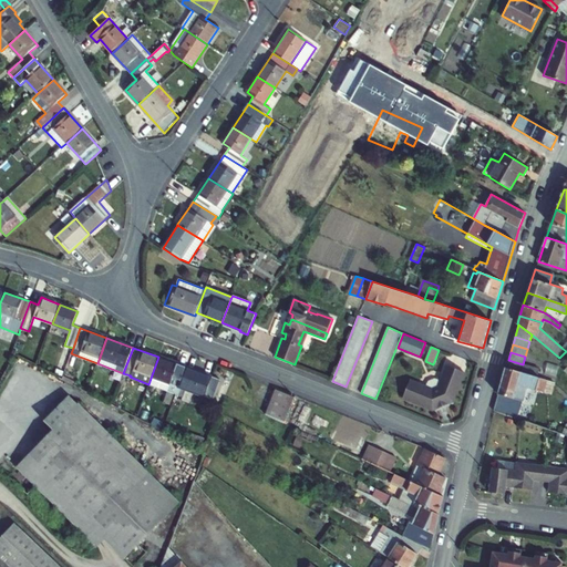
[(148,384),(175,393),(185,367),(158,357),(148,384)]
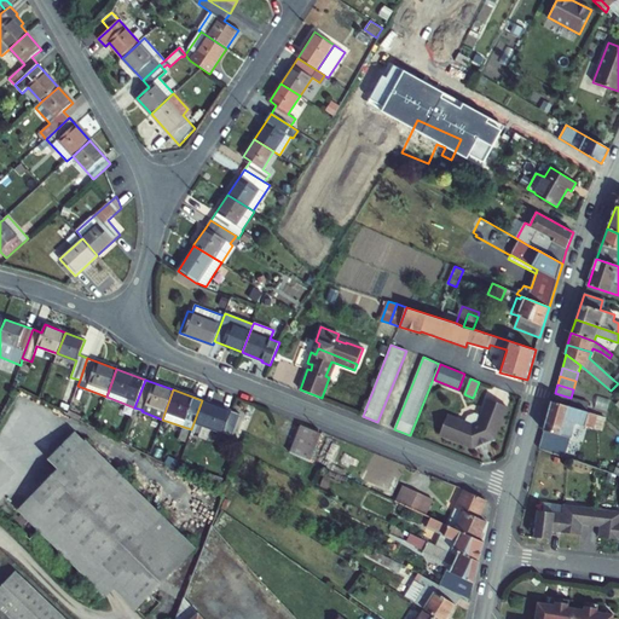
[(555,393),(553,401),(568,406),(571,398),(555,393)]
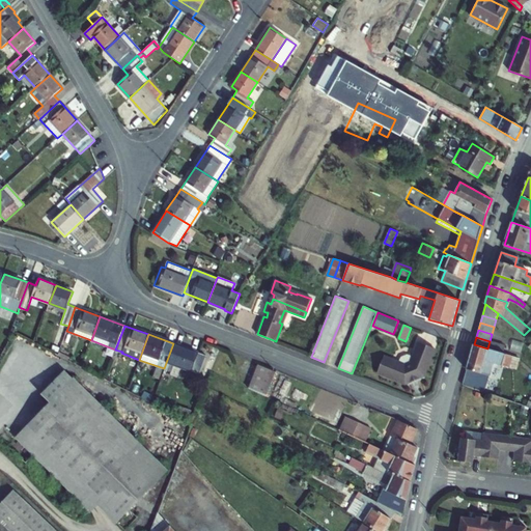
[(490,341),(487,348),(503,353),(505,345),(490,341)]
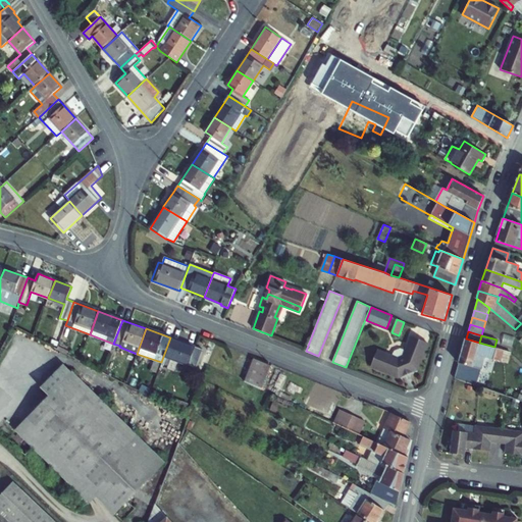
[(377,350),(371,366),(398,377),(417,369),(427,343),(411,336),(406,350),(400,349),(395,352),(392,356),(377,350)]
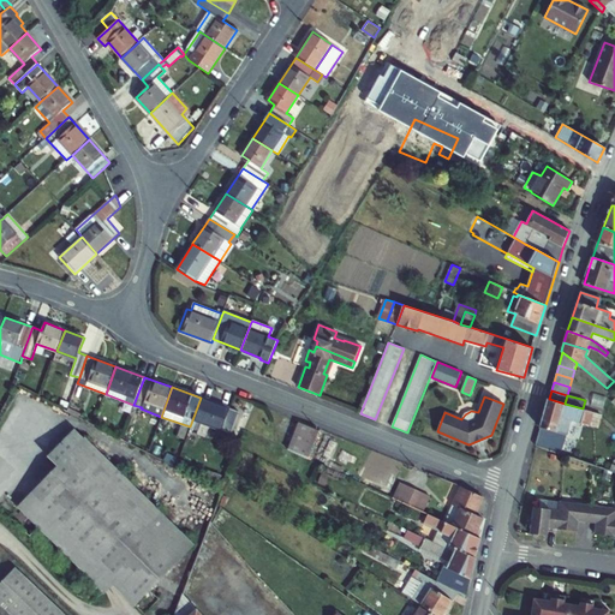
[(239,412),(201,398),(190,427),(198,430),(202,422),(231,433),(239,412)]
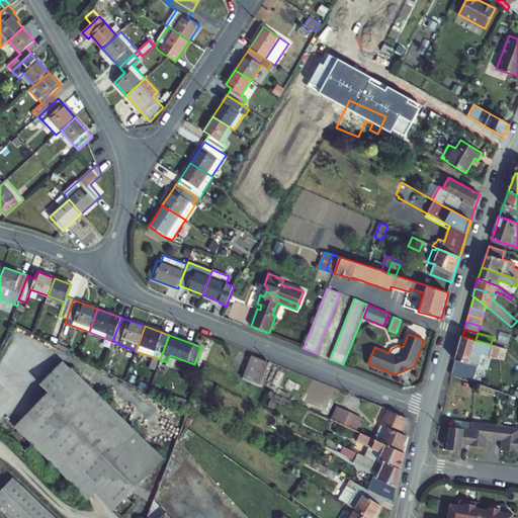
[(462,336),(455,360),(469,364),(469,363),(478,366),(482,354),(497,358),(500,347),(491,344),(476,340),(462,336)]
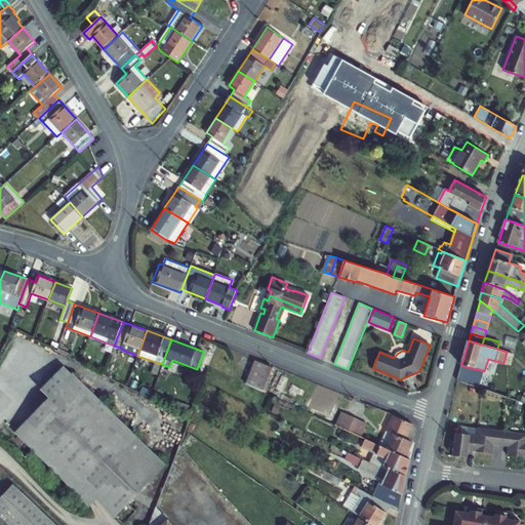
[(507,352),(503,363),(510,365),(513,354),(507,352)]
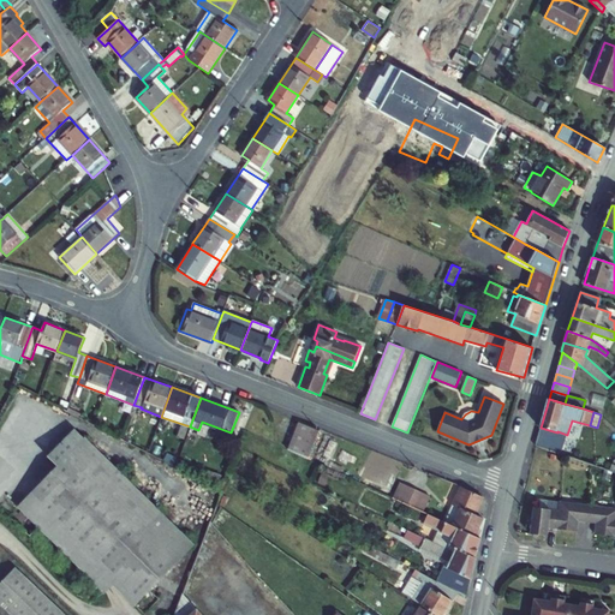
[(320,430),(299,423),(288,451),(308,459),(320,430)]
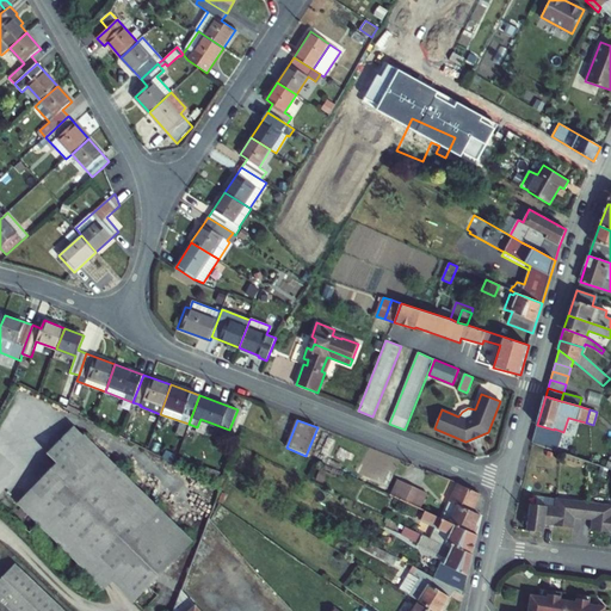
[(537,425),(535,433),(551,438),(553,432),(554,430),(537,425)]
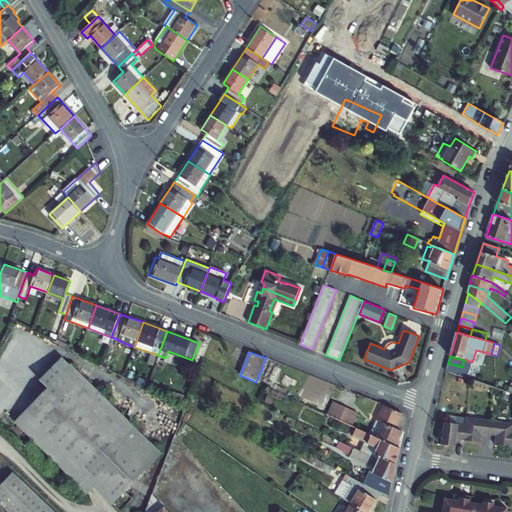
[(48,388),(15,422),(87,493),(95,485),(113,503),(161,454),(71,365),(70,367),(62,359),(40,381),(48,388)]
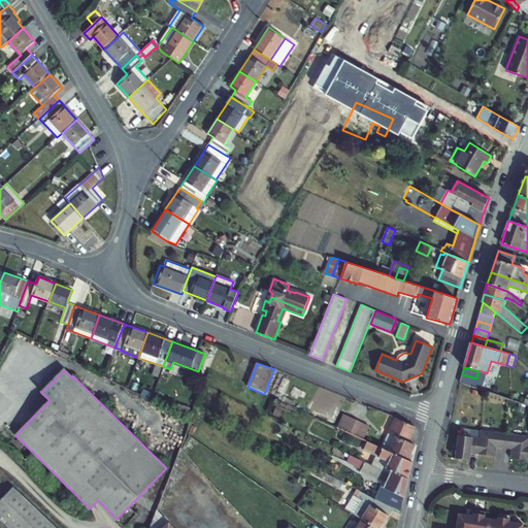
[(476,378),(474,387),(480,389),(483,375),(477,373),(476,378)]
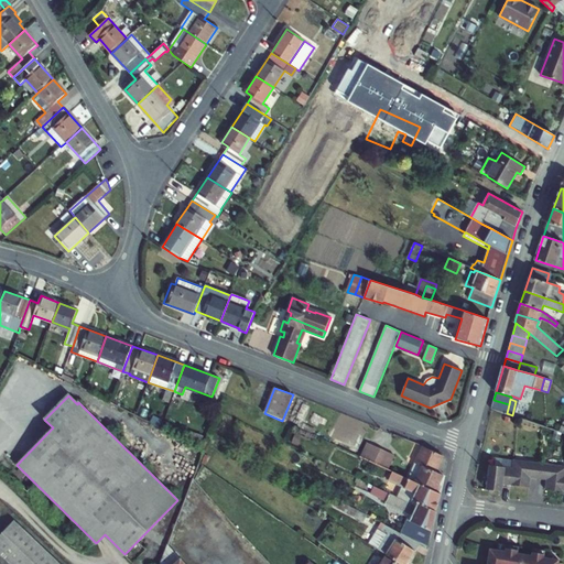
[(494,400),(491,408),(507,413),(509,404),(494,400)]
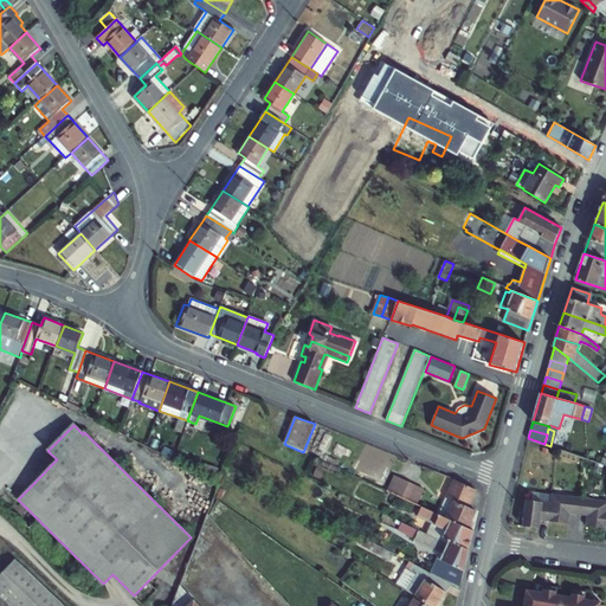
[(395,476),(388,491),(418,504),(424,489),(395,476)]
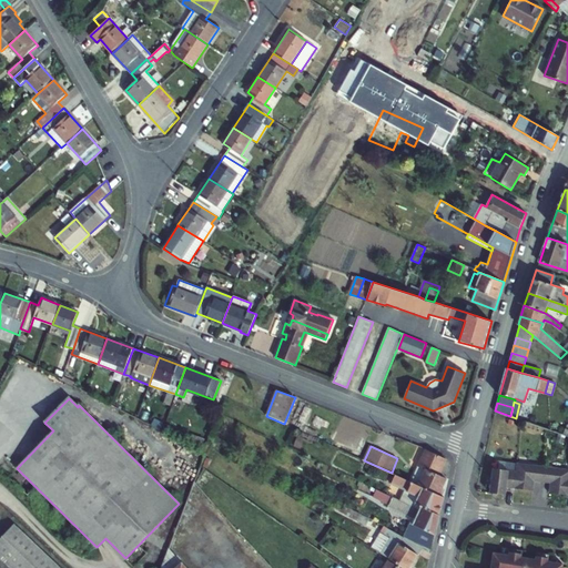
[(426,450),(412,483),(439,496),(440,493),(439,492),(446,478),(439,475),(446,459),(426,450)]
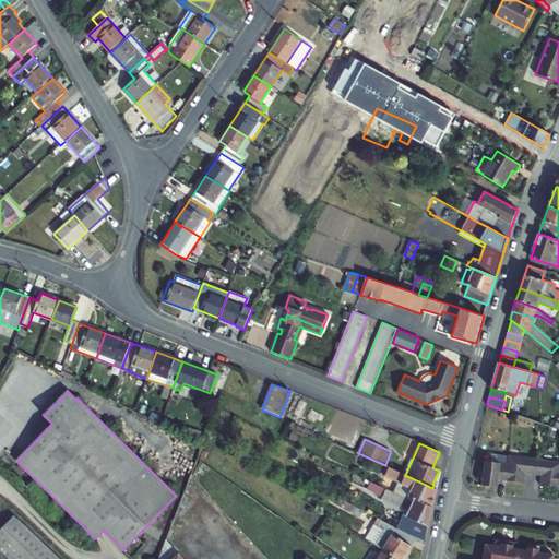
[(507,482),(524,484),(525,474),(542,475),(540,486),(558,487),(558,462),(509,456),(508,464),(485,462),(483,485),(498,487),(498,480),(507,482)]
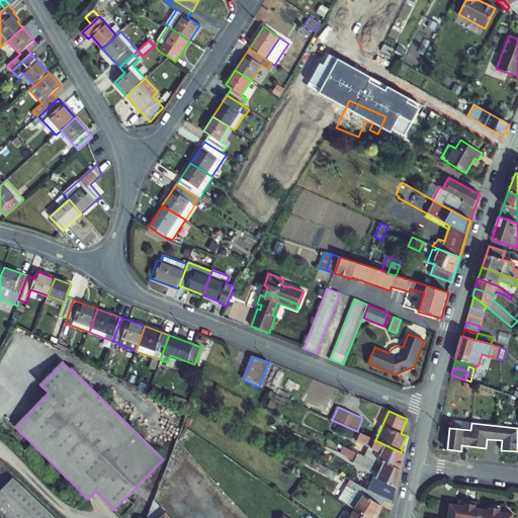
[(369,447),(365,456),(400,473),(405,453),(401,452),(375,440),(360,433),(356,441),(369,447)]
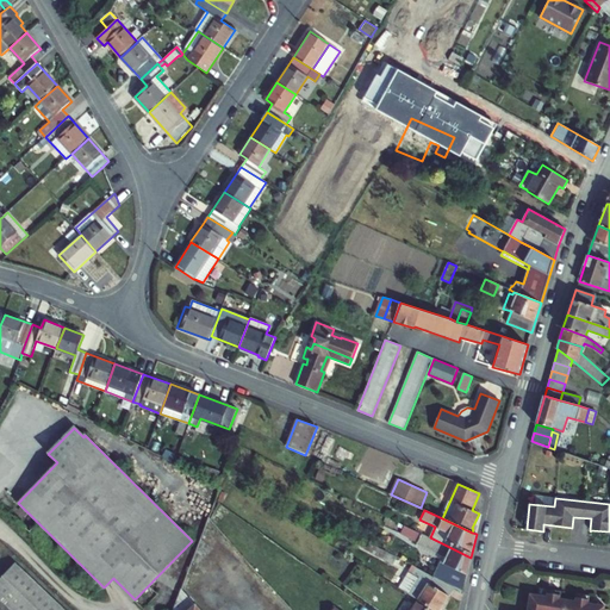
[(430,537),(404,526),(400,534),(417,542),(415,547),(441,559),(436,570),(465,585),(471,558),(430,537)]
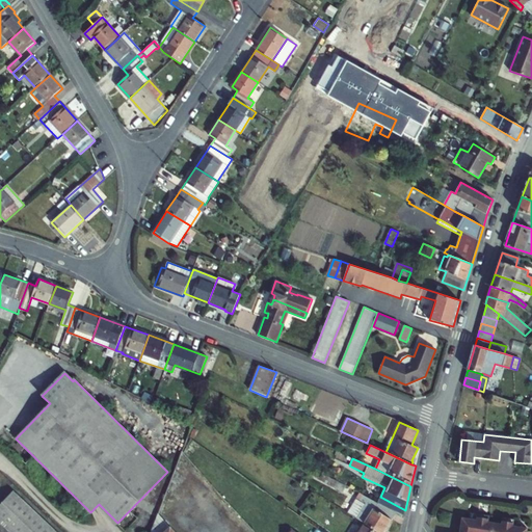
[(346,486),(317,470),(313,477),(343,493),(346,486)]
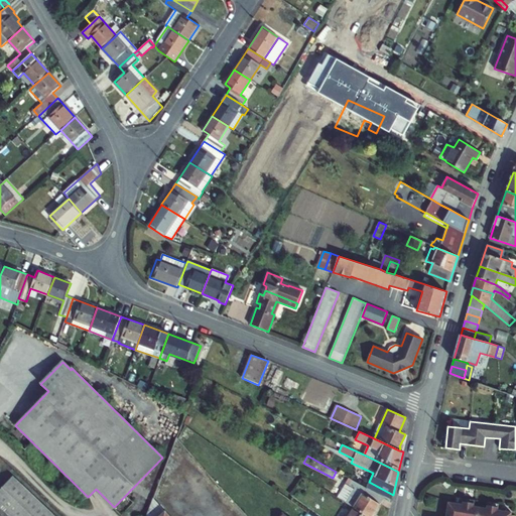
[(53,515),(13,477),(0,490),(0,506),(10,515),(53,515)]
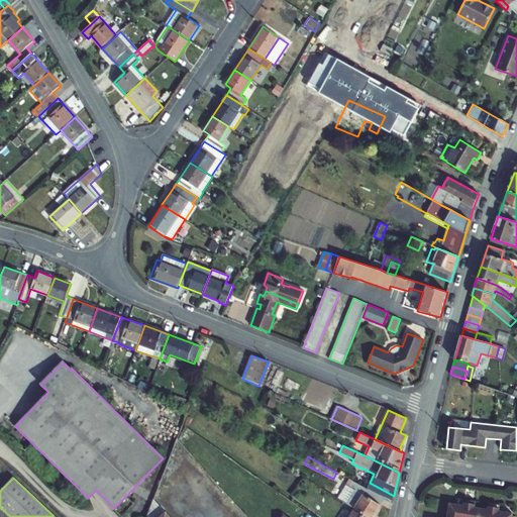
[(373,516),(385,498),(368,489),(349,480),(338,499),(353,508),(368,516),(373,516)]
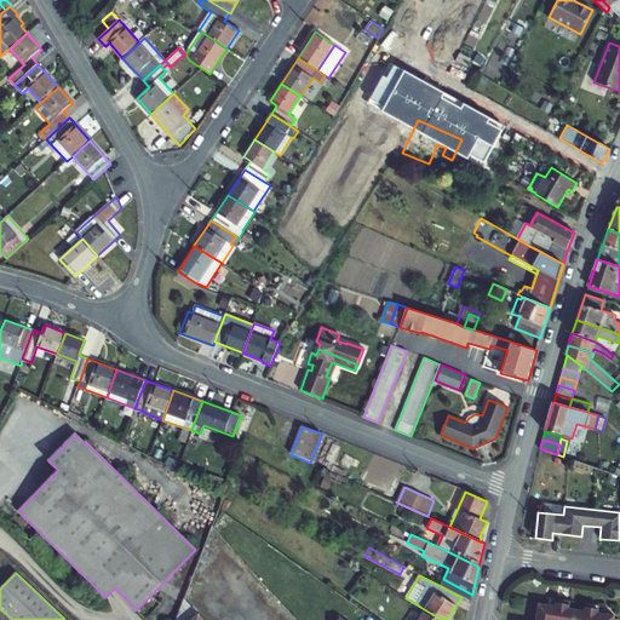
[(472,595),(443,579),(441,586),(461,597),(471,602),(472,595)]
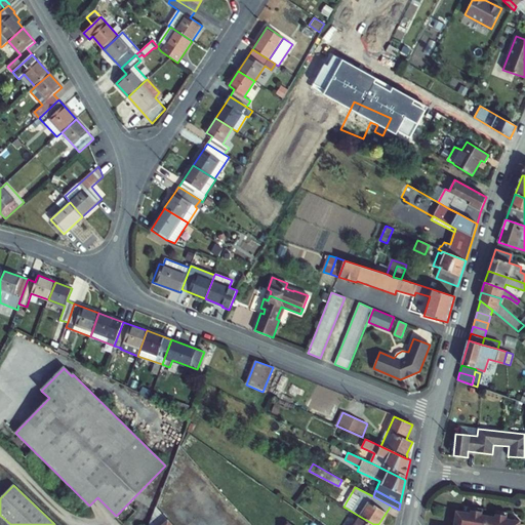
[(163,524),(168,520),(156,507),(149,524),(163,524)]
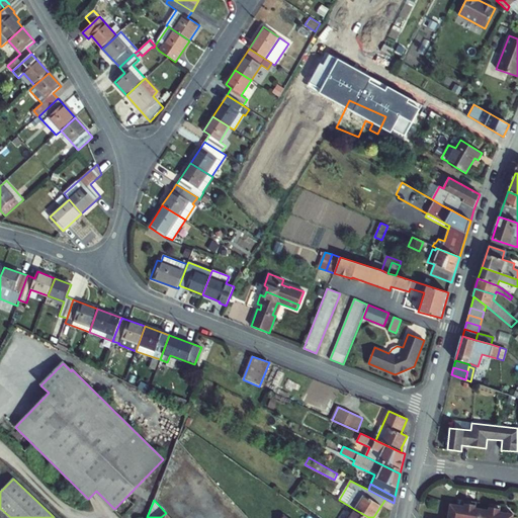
[(476,508),(477,502),(465,500),(464,507),(450,504),(447,517),(513,517),(514,514),(500,512),(501,506),(490,504),(489,510),(476,508)]
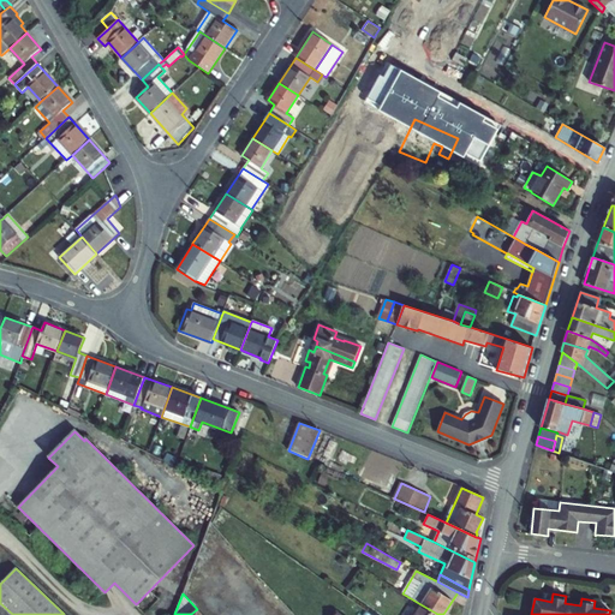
[(413,614),(437,614),(421,604),(413,614)]
